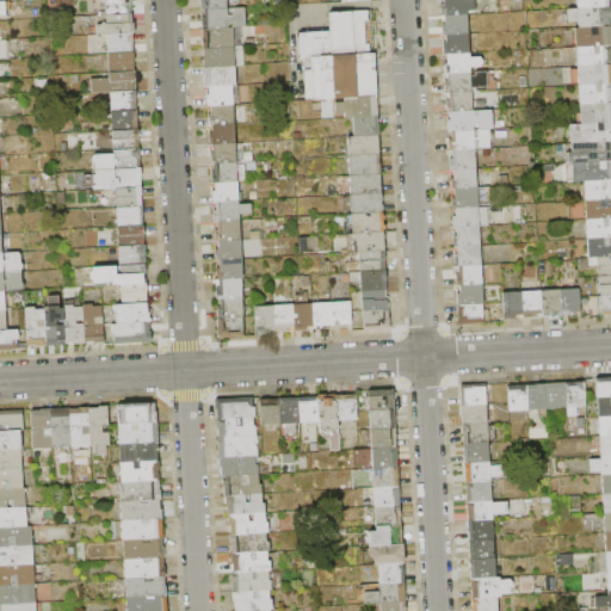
[(133,0),(133,14),(107,16),(106,0),(133,0)]
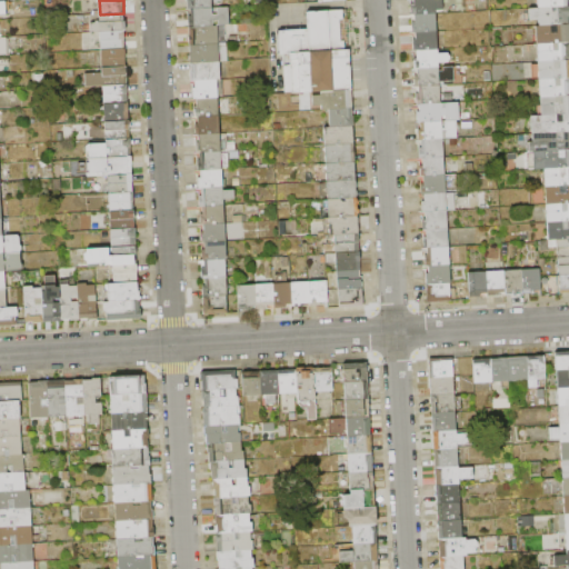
[(212,0),(212,9),(191,10),(189,10),(188,0),(212,0)]
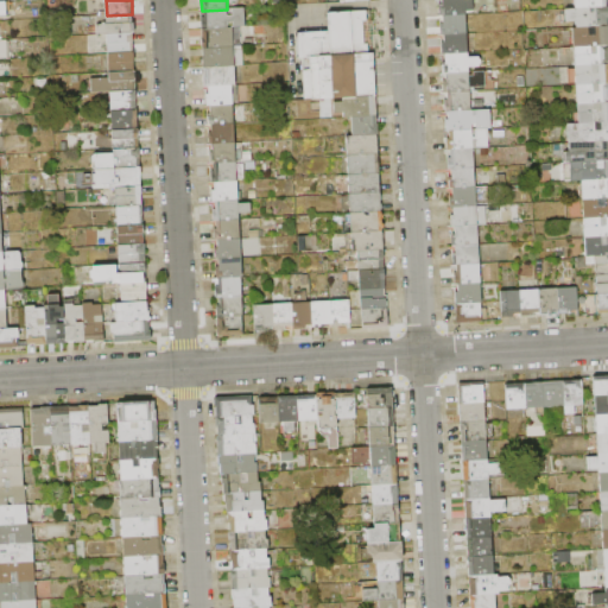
[(473,0),(474,11),(467,12),(467,14),(443,16),(439,17),(439,7),(443,7),(442,0),(473,0)]
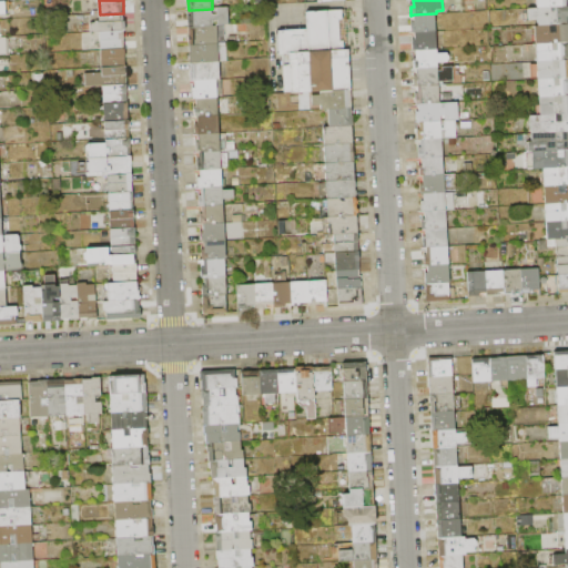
[(567,24),(539,27),(538,20),(529,21),(528,9),(538,8),(567,7),(567,24)]
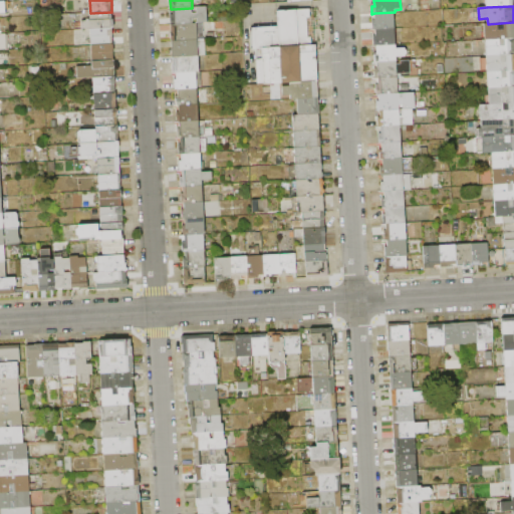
[(207,7),(208,23),(205,23),(198,24),(198,19),(193,19),(193,24),(171,25),(170,18),(173,17),(173,9),(192,8),(207,7)]
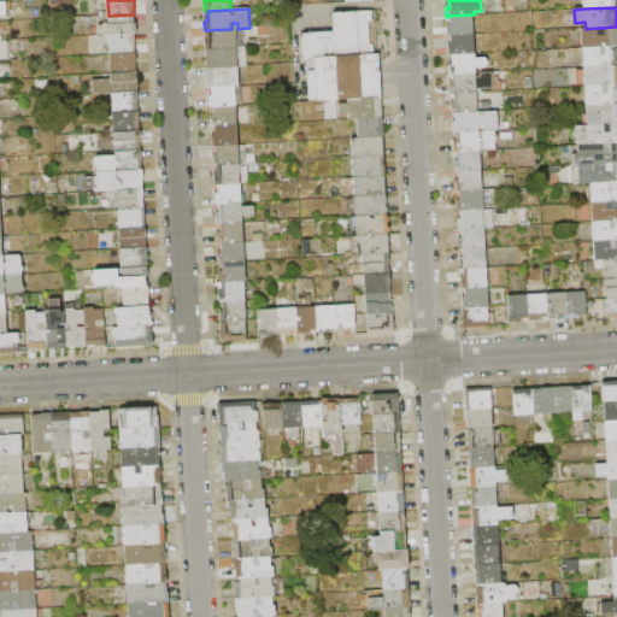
[(375,11),(378,97),(307,101),(306,60),(299,60),(298,33),(331,31),(330,12),(375,11)]
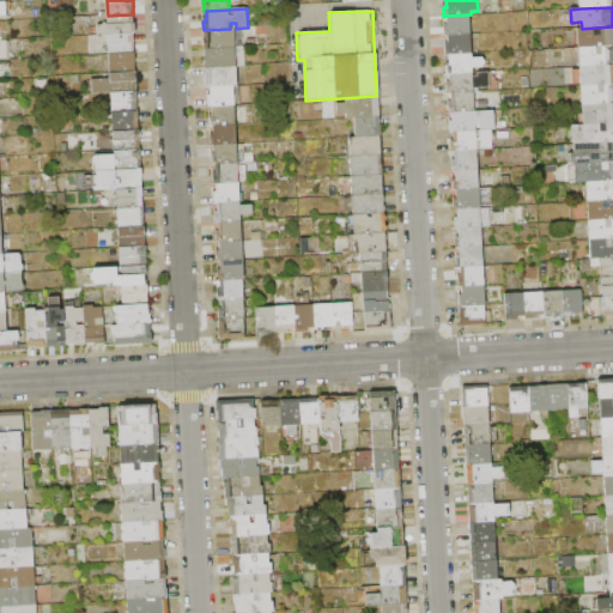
[(133,14),(134,24),(137,24),(137,34),(134,34),(108,35),(98,36),(97,16),(108,16),(133,14)]
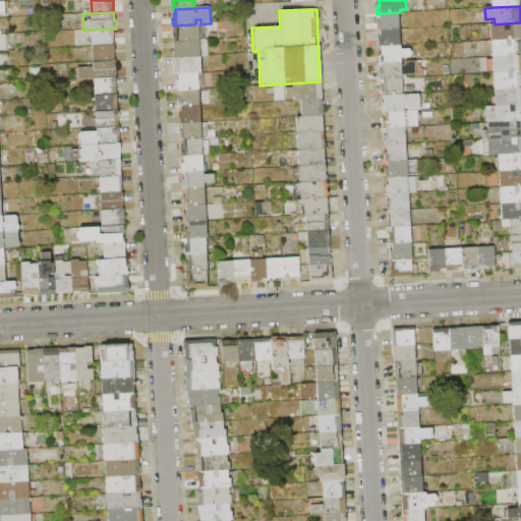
[(400,12),(401,29),(381,30),(379,31),(379,22),(380,22),(380,13),(400,12)]
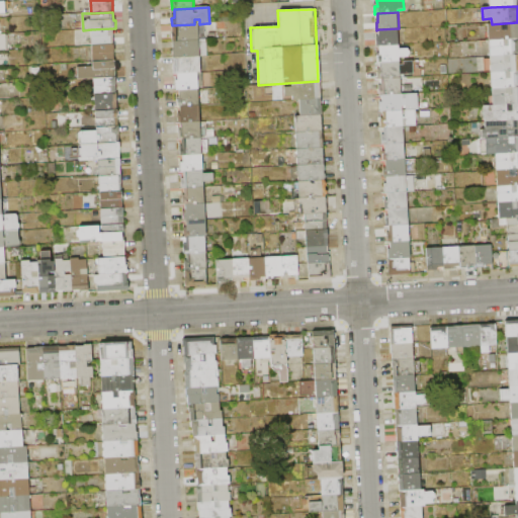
[(489,40),(488,24),(492,24),(517,22),(517,38),(490,40),(489,40)]
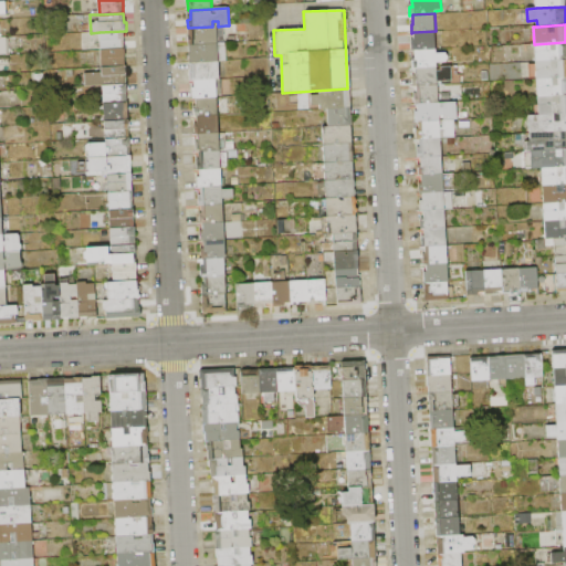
[(226,25),(227,43),(189,45),(188,28),(212,27),(218,27),(226,25)]
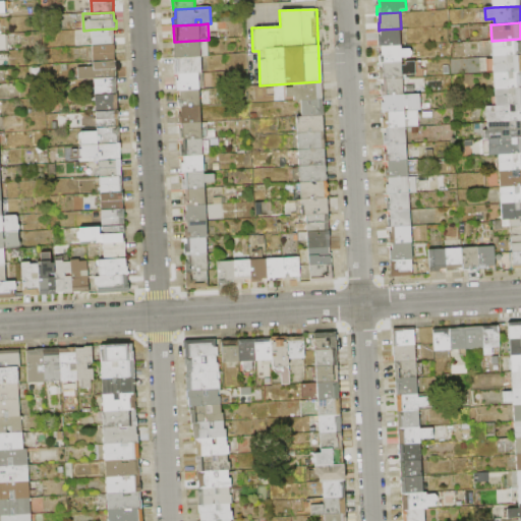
[(114,29),(115,46),(93,47),(92,30),(114,29)]
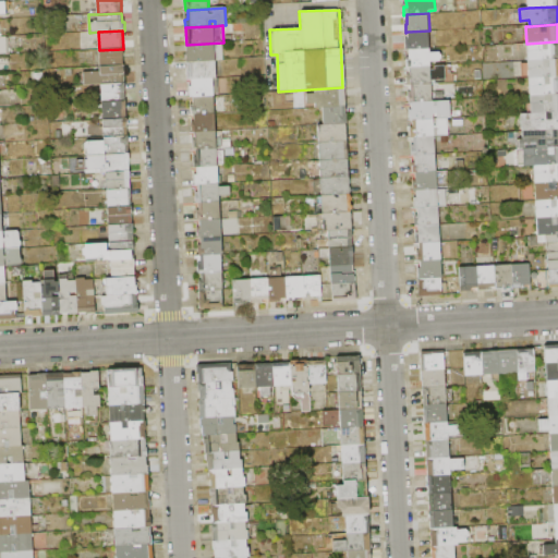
[(429,31),(429,49),(409,50),(408,32),(429,31)]
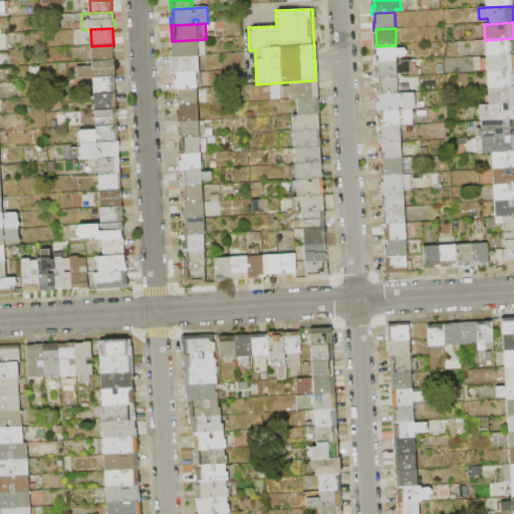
[(0,34),(9,34),(10,50),(0,50),(0,34)]
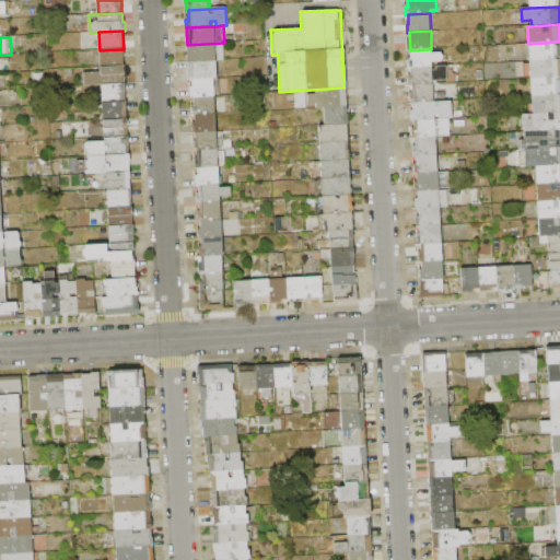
[(559,60),(531,61),(529,44),(559,42),(559,60)]
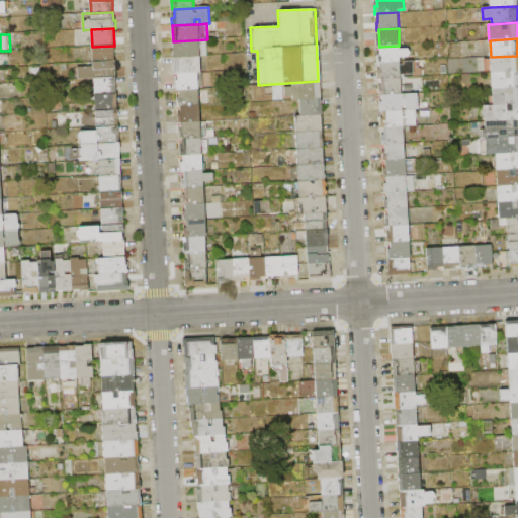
[(207,39),(208,57),(200,57),(173,59),(173,41),(207,39)]
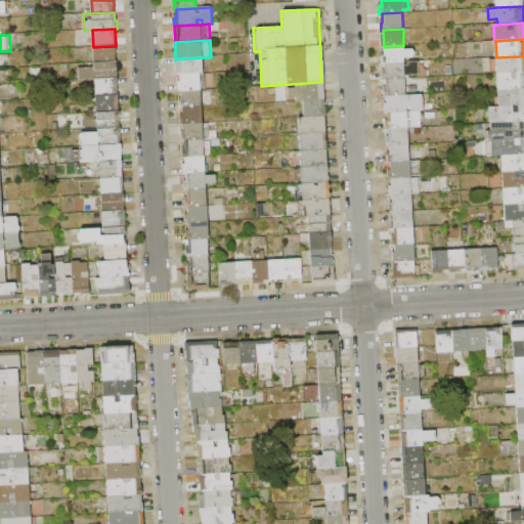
[(118,46),(118,52),(117,52),(117,62),(94,63),(93,47),(116,46),(118,46)]
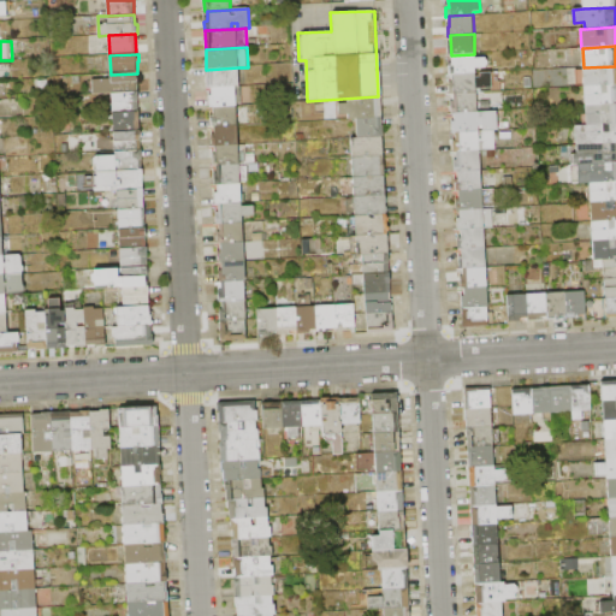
[(474,54),(474,58),(486,58),(486,59),(487,60),(487,65),(486,66),(486,69),(475,69),(475,73),(452,75),(449,76),(449,66),(452,66),(451,55),(474,54)]
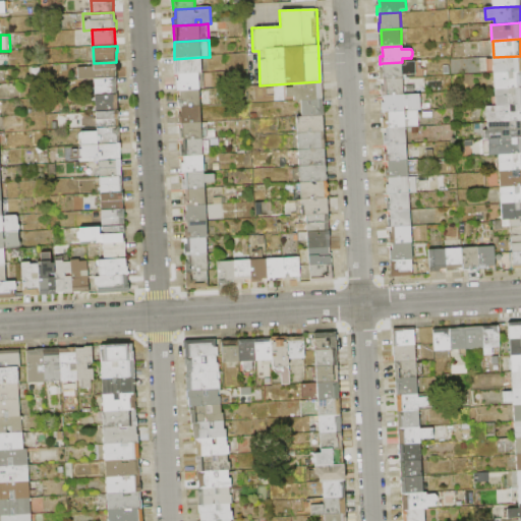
[(520,71),(495,72),(494,57),(520,56),(520,71)]
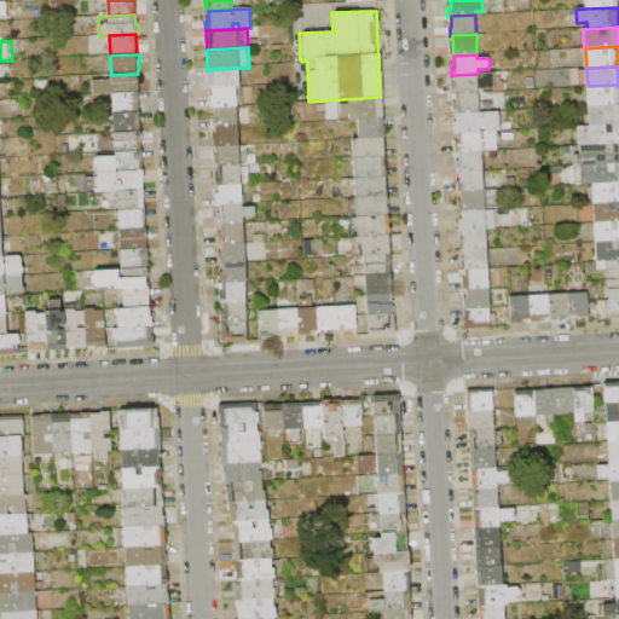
[(239,68),(241,87),(214,88),(208,88),(207,70),(239,68)]
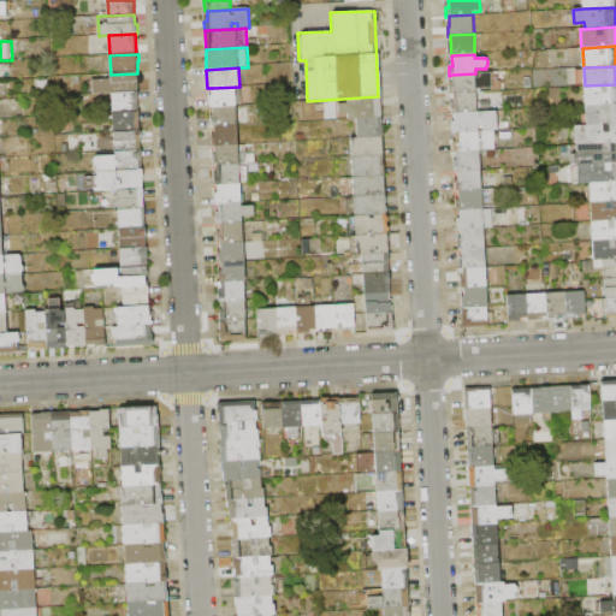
[(137,73),(138,93),(112,94),(94,94),(93,81),(111,80),(111,75),(137,73)]
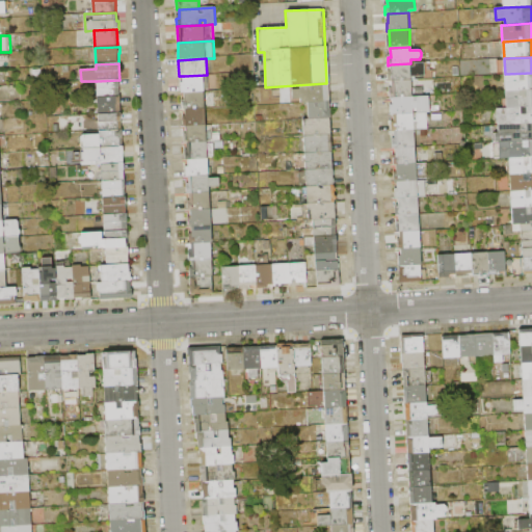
[(410,63),(411,80),(392,81),(389,81),(388,71),(391,71),(391,64),(410,63)]
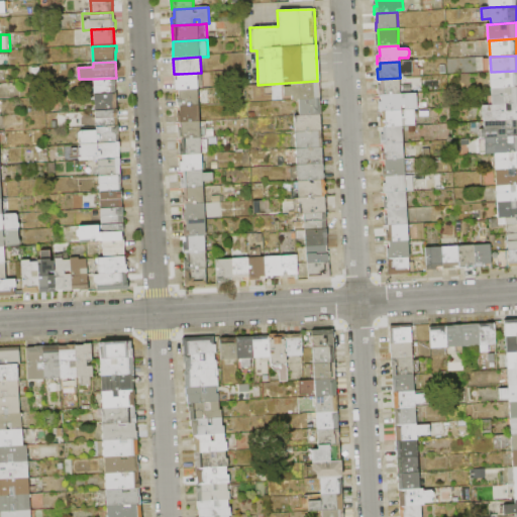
[(516,88),(492,89),(491,72),(516,71),(516,88)]
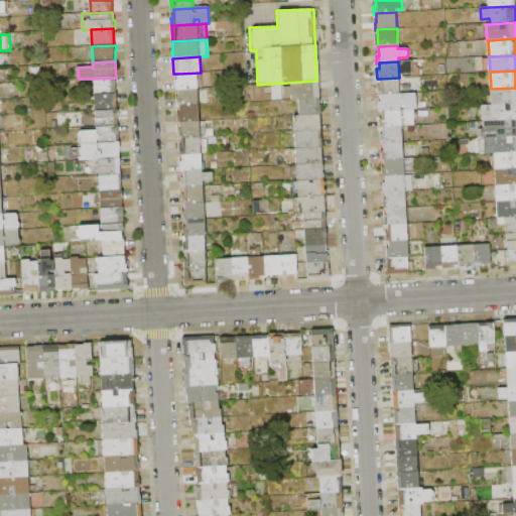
[(203,73),(204,88),(199,88),(199,90),(179,91),(176,91),(175,81),(178,81),(178,74),(201,73),(203,73)]
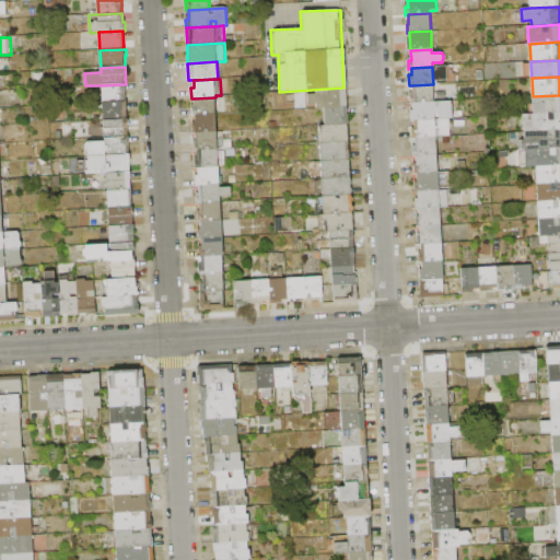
[(126,84),(127,102),(103,103),(102,85),(126,84)]
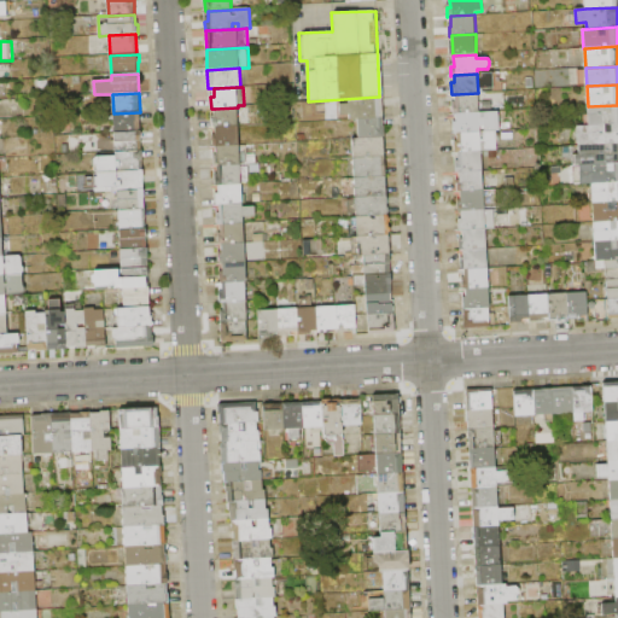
[(478,93),(479,112),(456,114),(453,115),(452,103),(455,103),(455,94),(478,93)]
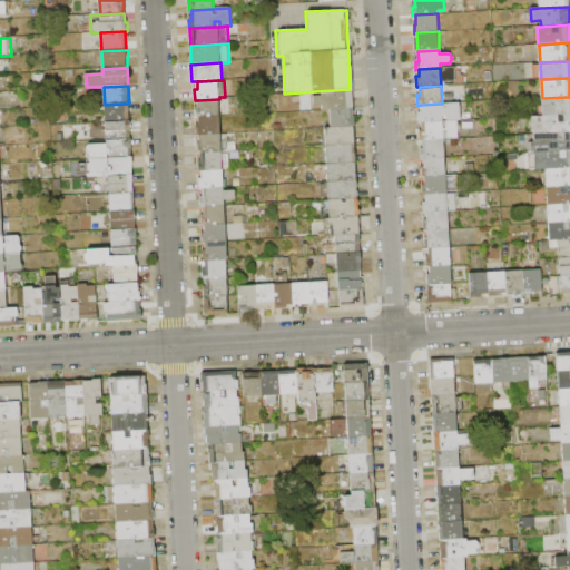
[(323,110),(323,107),(314,107),(313,96),(322,96),(322,92),(353,91),(354,109),(331,110),(323,110)]
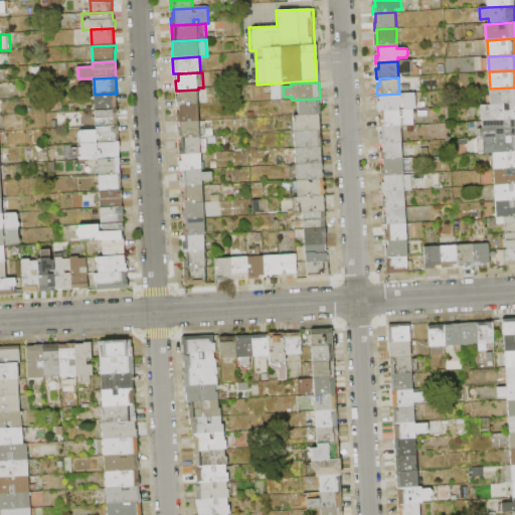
[(514,104),(490,105),(490,89),(514,88),(514,104)]
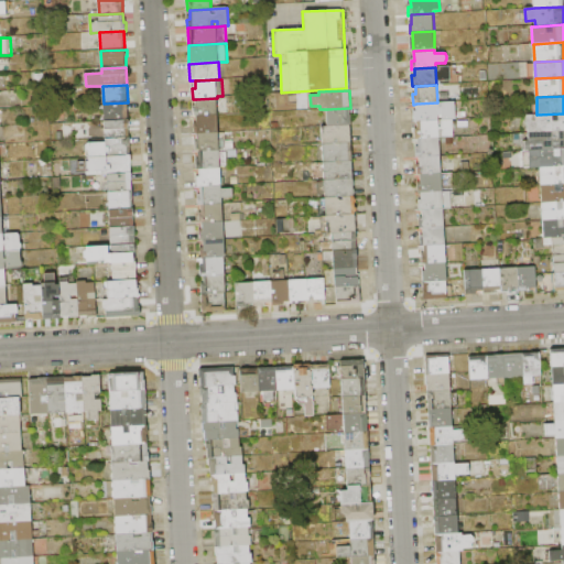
[(217,98),(218,116),(196,117),(193,117),(192,107),(196,107),(196,99),(217,98)]
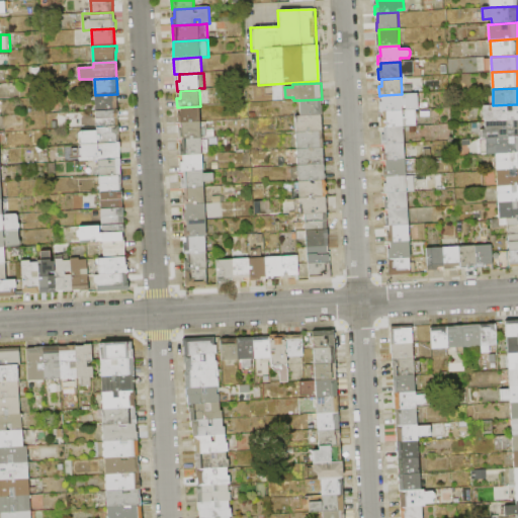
[(117,94),(118,110),(96,111),(95,95),(117,94)]
